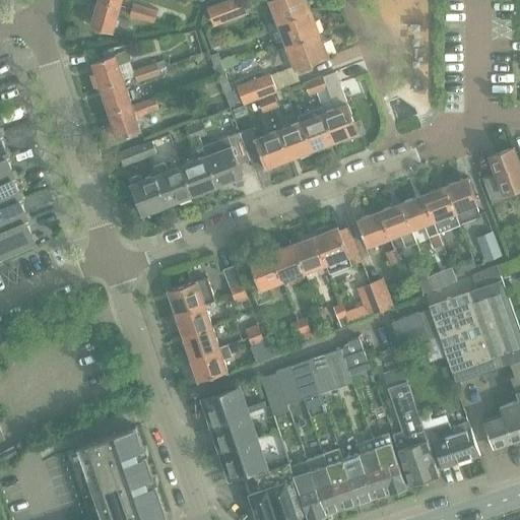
[(90,26),(113,33),(120,7),(98,0),(90,26)]
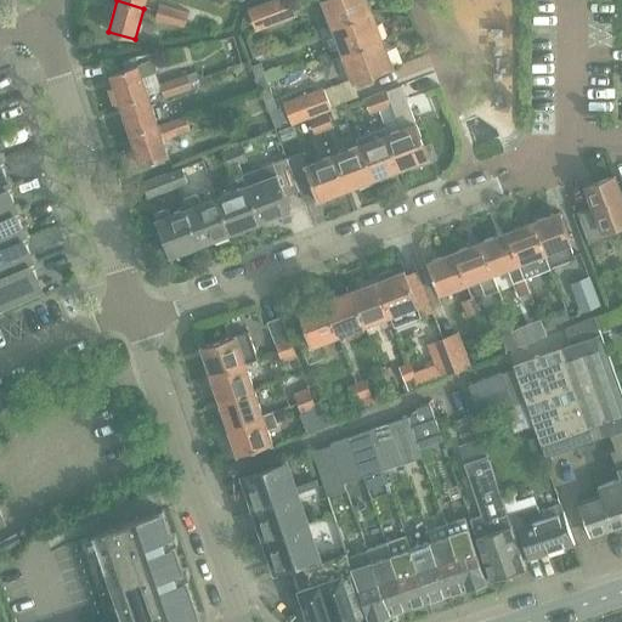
[(297,17),(289,0),(270,0),(248,9),(256,32),(297,17)]
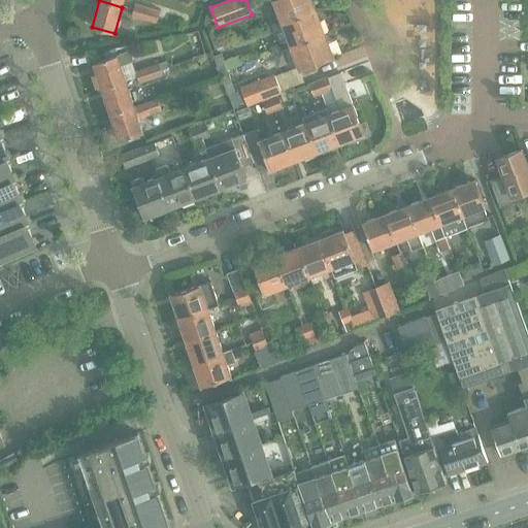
[(311,0),(272,0),(282,24),(316,10),(311,0)]
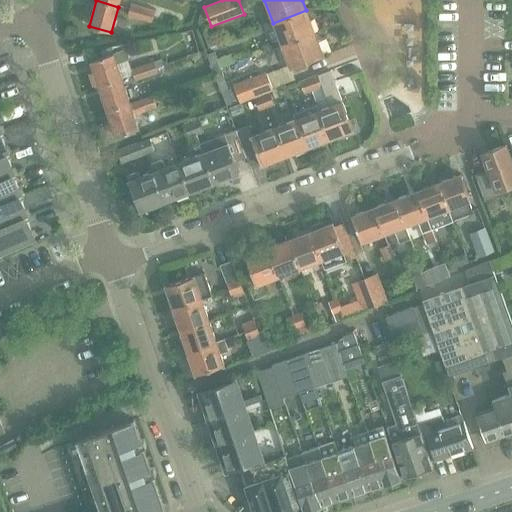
[(156,10),(132,3),(130,10),(154,17),(156,10)]
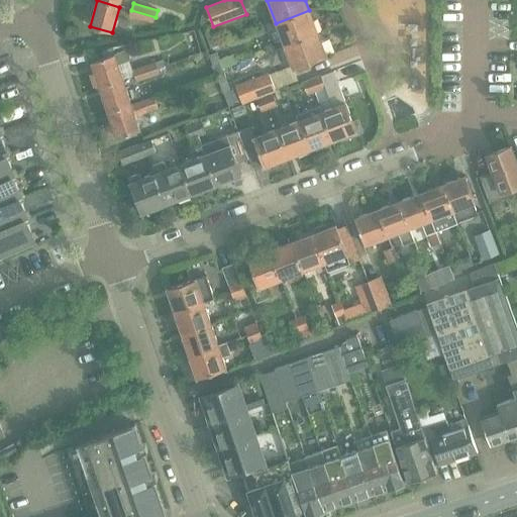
[(129,16),(153,23),(156,17),(131,10),(129,16)]
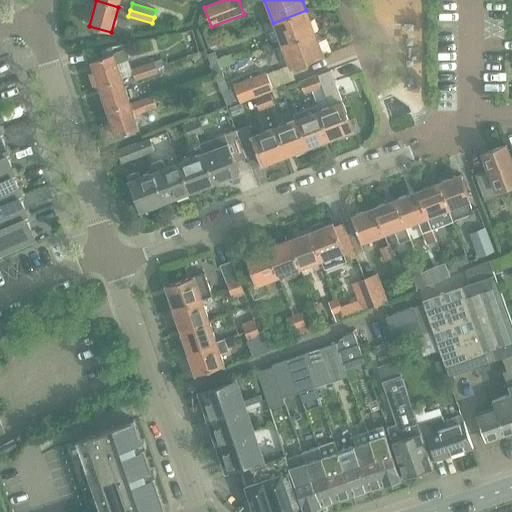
[(282,44),(314,32),(306,10),(273,23),(282,44)]
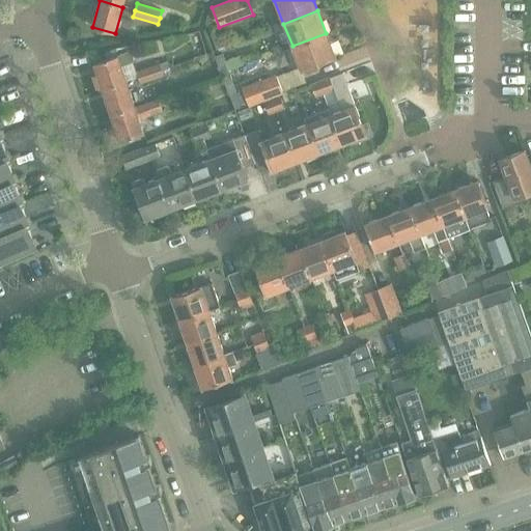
[(302,72),(336,58),(326,33),(292,46),(302,72)]
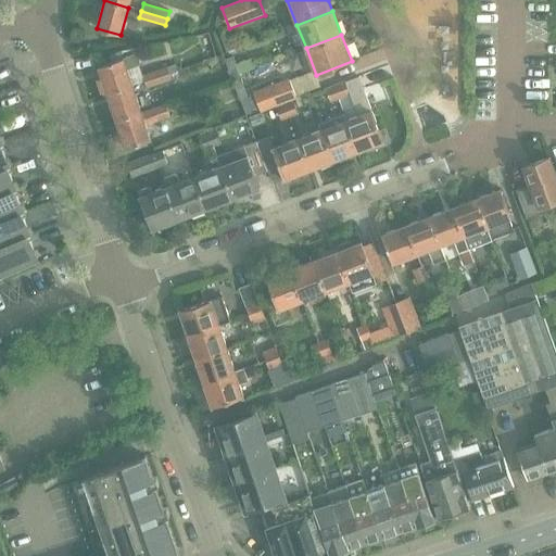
[(223,41),(226,52),(240,47),(237,36),(223,41)]
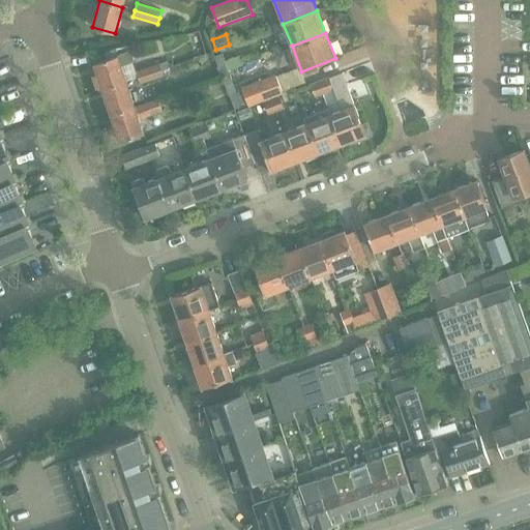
[(118,56),(94,64),(102,90),(126,82),(139,79),(136,71),(134,62),(129,52),(118,56)]
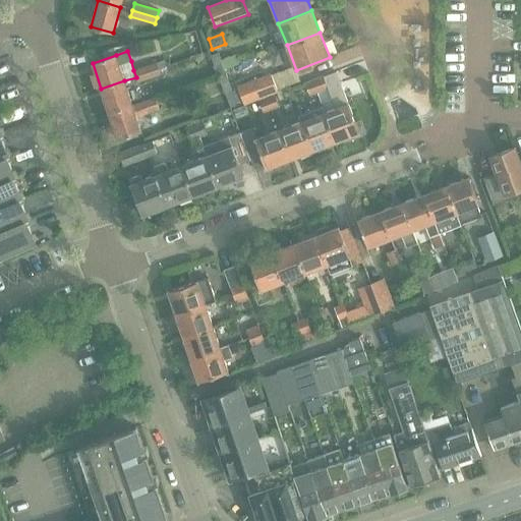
[(217,72),(224,70),(218,53),(211,56),(217,72)]
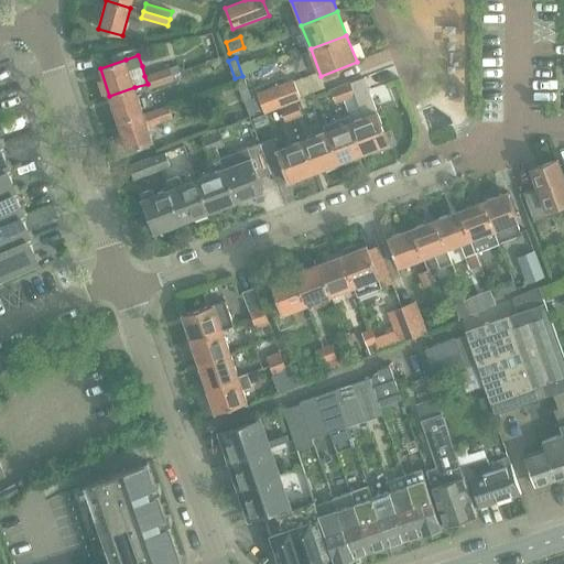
[(256,60),(239,66),(242,76),(259,69),(256,60)]
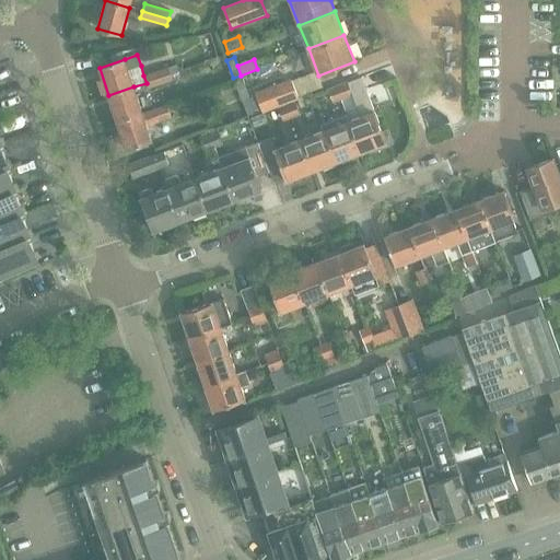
[(168,67),(143,76),(147,83),(171,74),(168,67)]
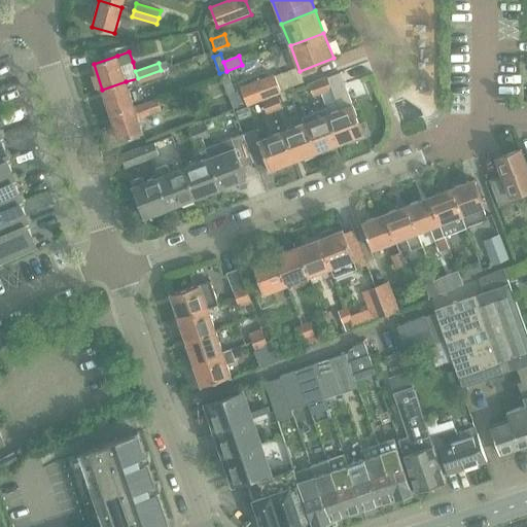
[(140,84),(163,76),(161,70),(138,78),(140,84)]
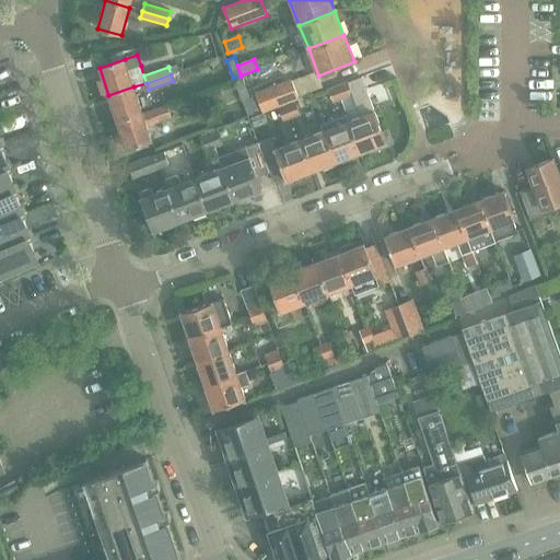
[(245,85),(241,76),(233,78),(237,89),(245,85)]
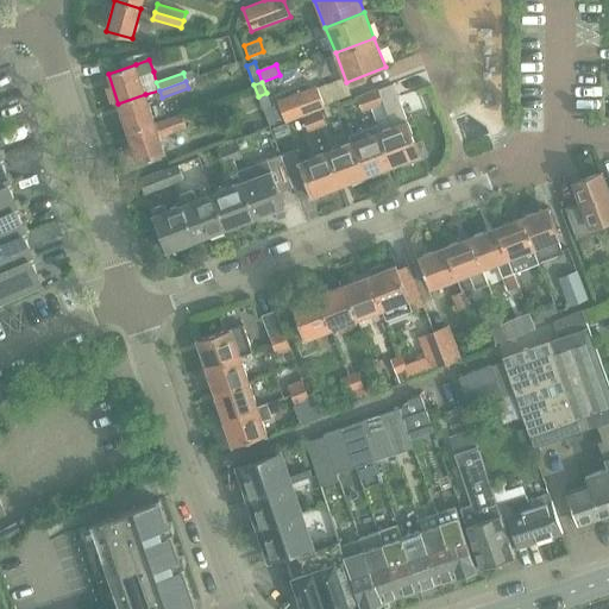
[(316,85),(277,100),(287,123),(326,108),(325,105),(318,88),(316,85)]
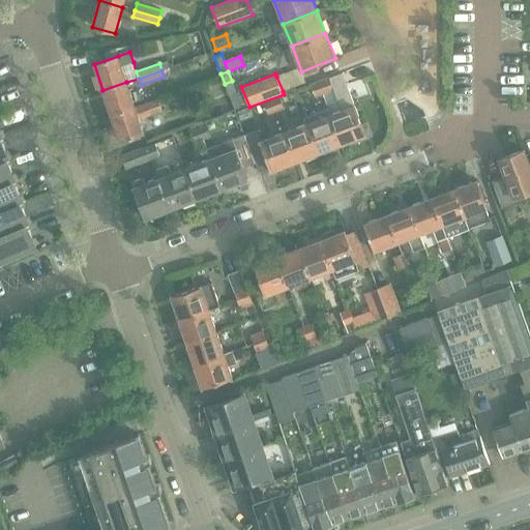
[(342,74),(329,78),(318,83),(322,94),(334,90),(342,110),(330,114),(329,114),(341,144),(365,135),(353,105),(354,105),(342,74)]
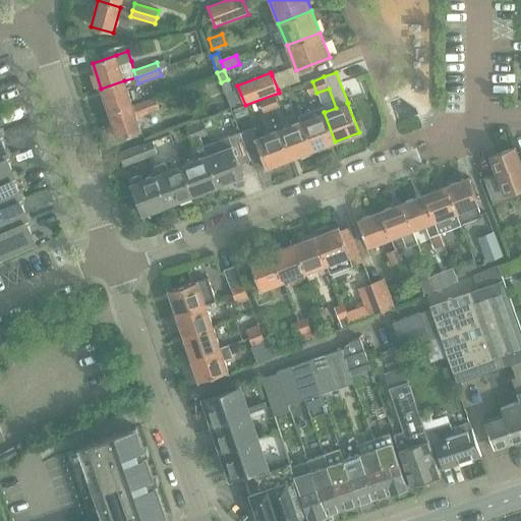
[(109,114),(132,106),(124,80),(101,89),(109,114)]
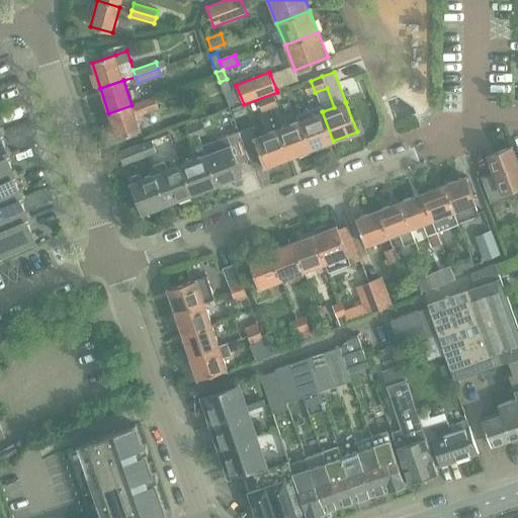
[(303,83),(308,95),(315,92),(311,81),(303,83)]
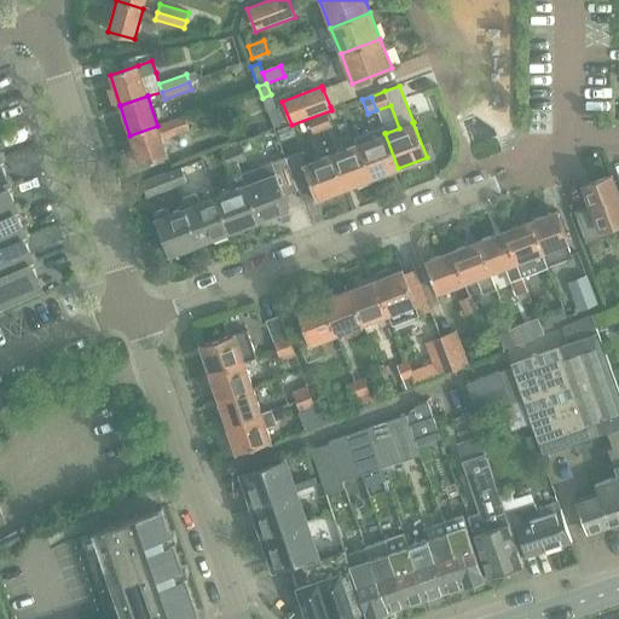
[(333,127),(328,113),(316,117),(322,132),(333,127)]
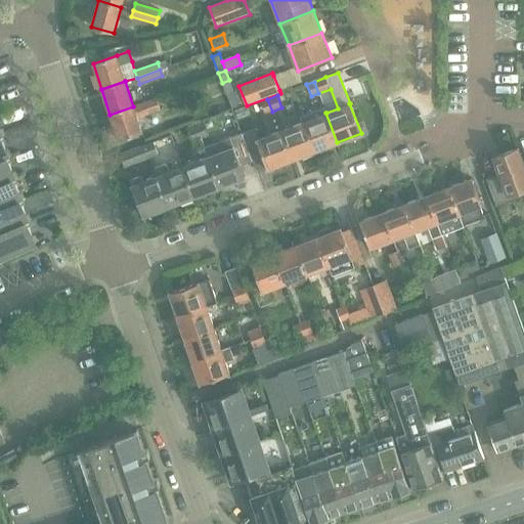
[(162,111),(157,98),(133,106),(110,115),(119,140),(142,133),(137,119),(162,111)]
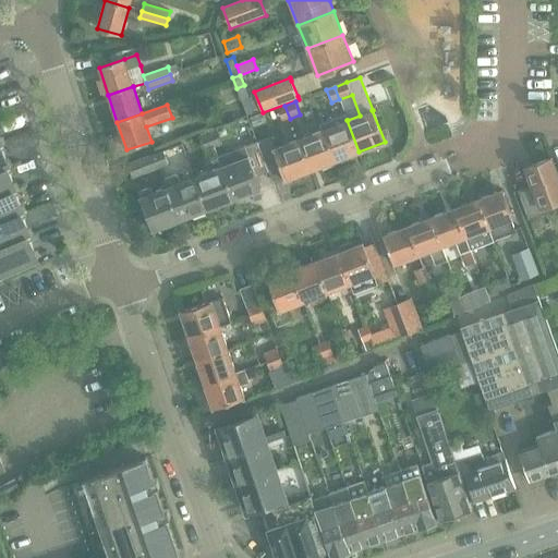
[(278,108),(283,121),(290,119),(284,106),(278,108)]
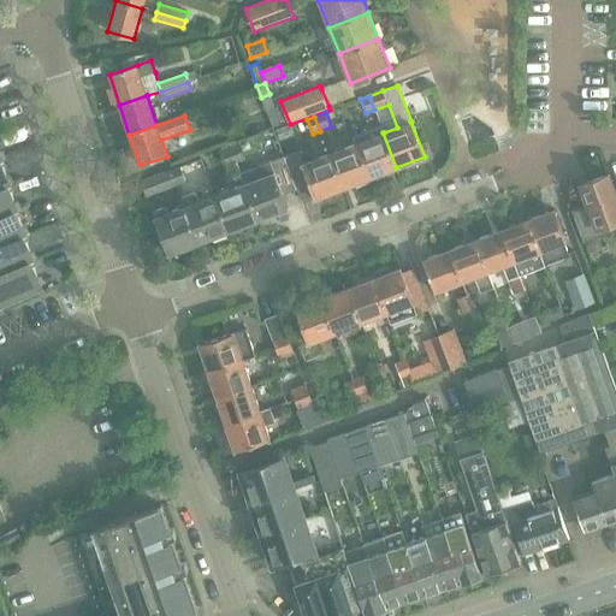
[(356,142),(369,178),(372,177),(377,179),(385,177),(385,172),(396,167),(383,132),(384,132),(381,126),(354,137),(356,142)]
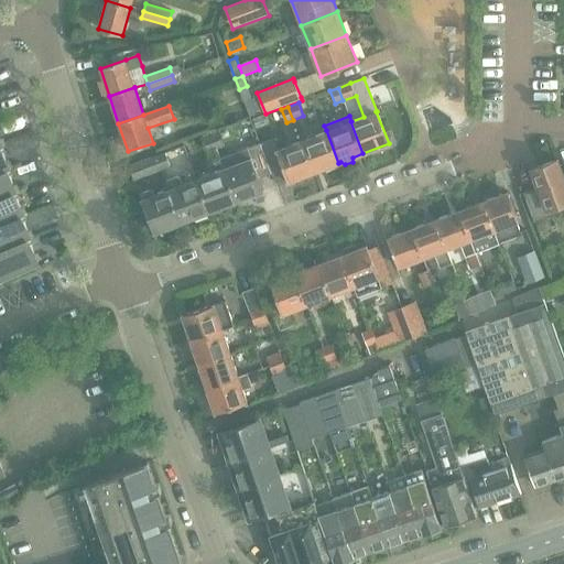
[(209,132),(210,133),(216,150),(225,147),(218,129),(209,132)]
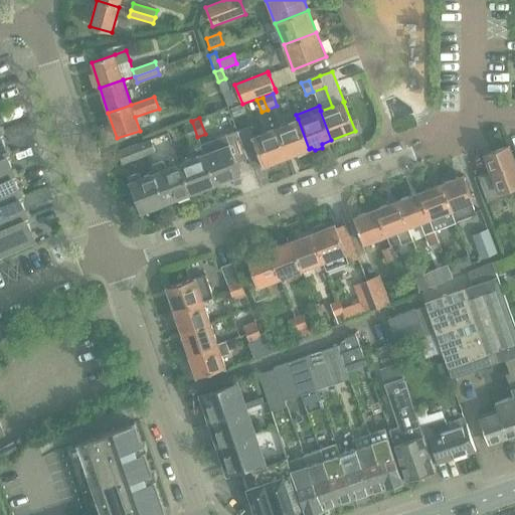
[(309,149),(298,119),(275,128),(286,157),(309,149)]
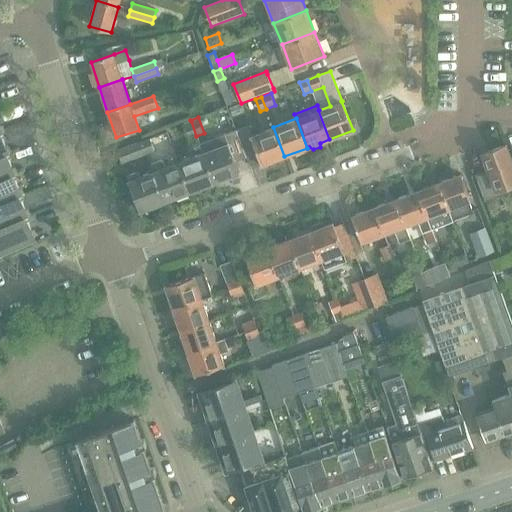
[(184,124),(189,139),(196,136),(191,121),(184,124)]
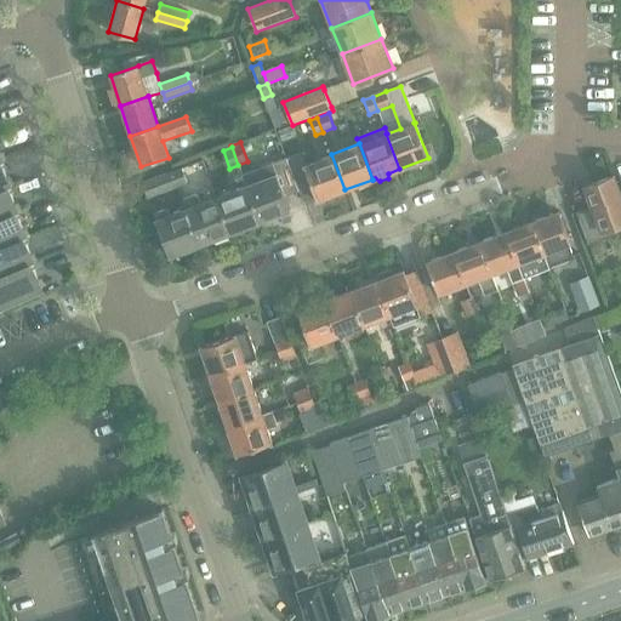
[(313,188),(317,200),(345,189),(331,154),(303,165),(300,154),(286,158),(297,188),(300,193),(313,188)]
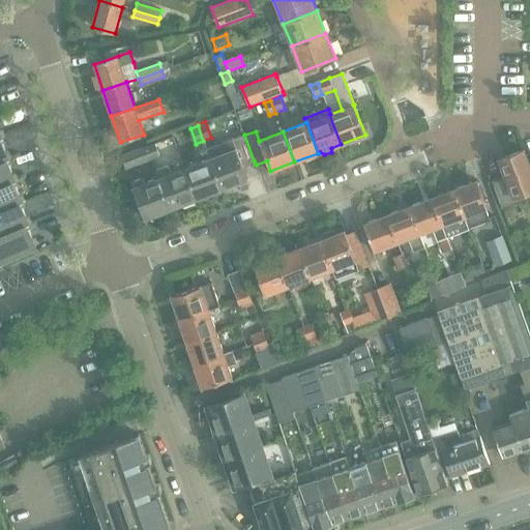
[(244,135),(206,149),(210,159),(222,189),(225,188),(226,192),(237,187),(236,183),(247,179),(242,165),(254,160),(244,135)]
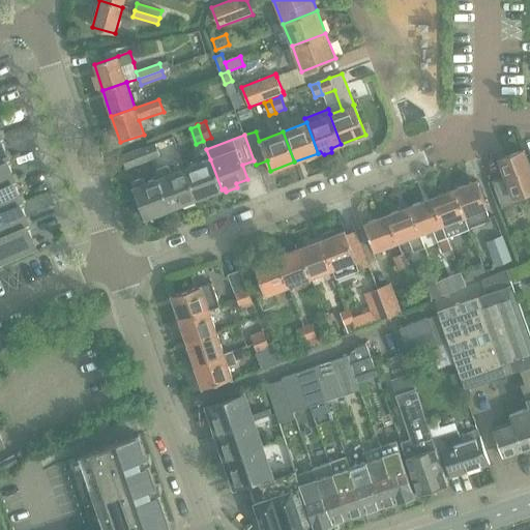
[(152,158),(159,156),(155,145),(147,147),(152,158)]
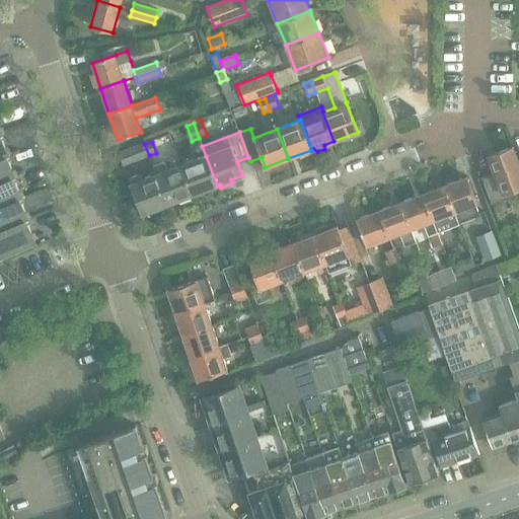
[(144,144),(136,147),(140,158),(149,155),(144,144)]
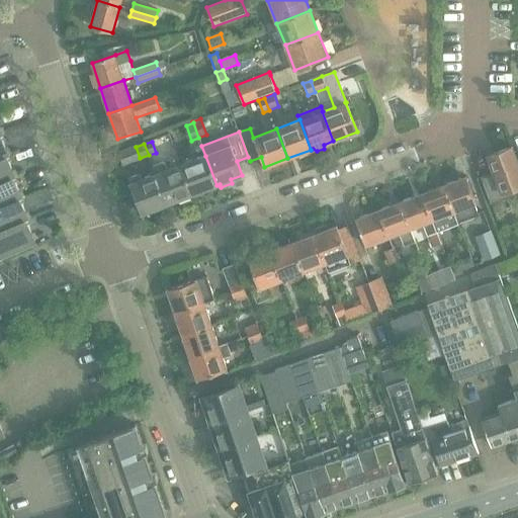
[(118,154),(122,165),(140,158),(136,147),(118,154)]
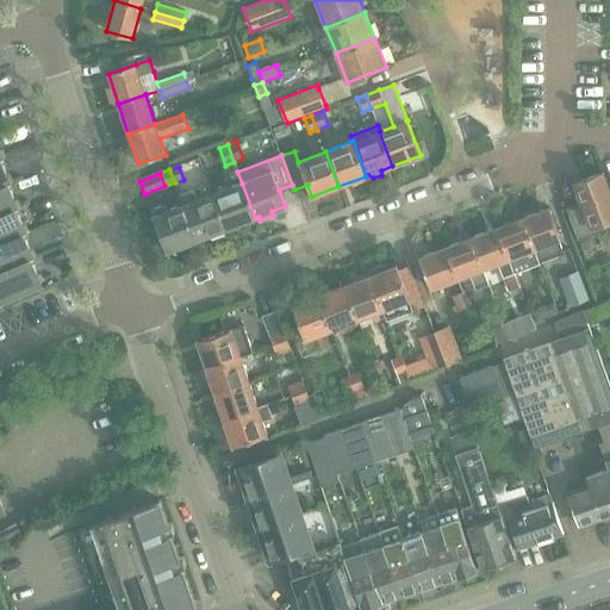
[(567,209),(578,238),(609,225),(609,195),(602,174),(574,184),(576,186),(583,203),(567,209)]
